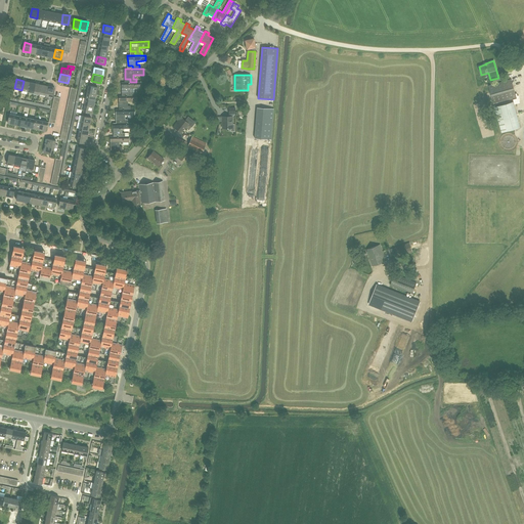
[(511,80),(488,86),(493,103),(516,97),(511,80)]
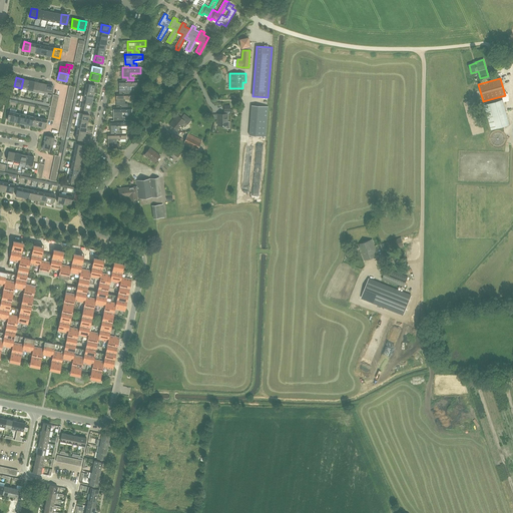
[(124,93),(130,93),(130,90),(128,90),(127,86),(137,86),(137,80),(133,80),(127,80),(119,80),(119,90),(124,90),(124,93)]
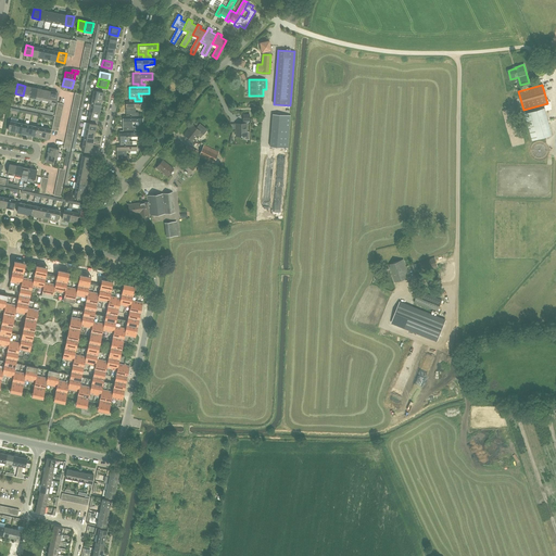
[(92,98),(102,100),(103,92),(95,90),(92,98)]
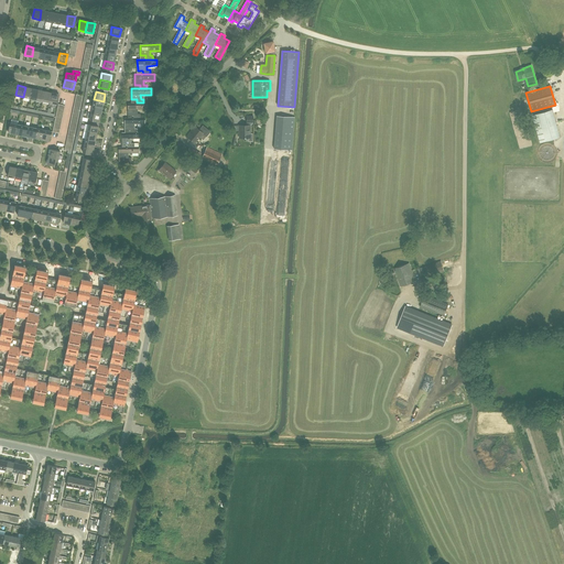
[(52,93),(50,102),(57,104),(58,94),(52,93)]
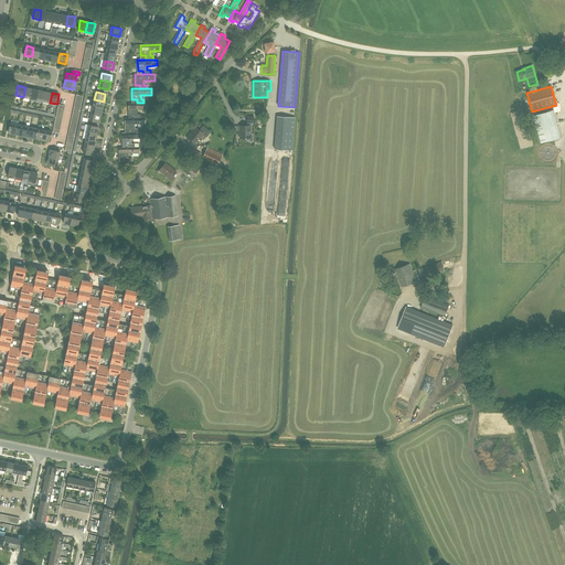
[(134,118),(140,118),(140,114),(138,114),(138,109),(148,109),(148,103),(144,103),(137,103),(128,104),(128,114),(134,114),(134,118)]
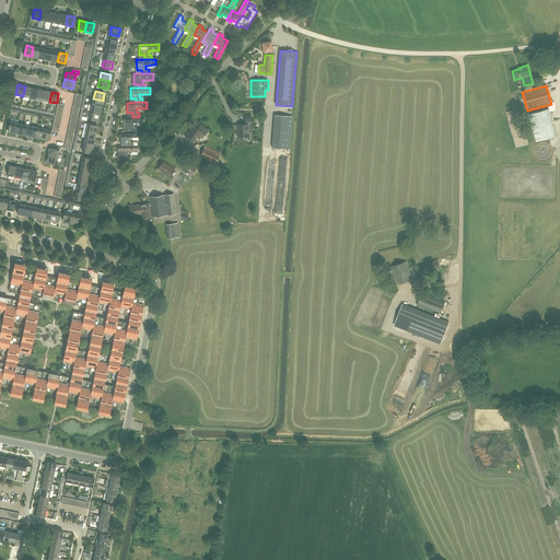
[(546,109),(528,115),(536,141),(553,137),(546,109)]
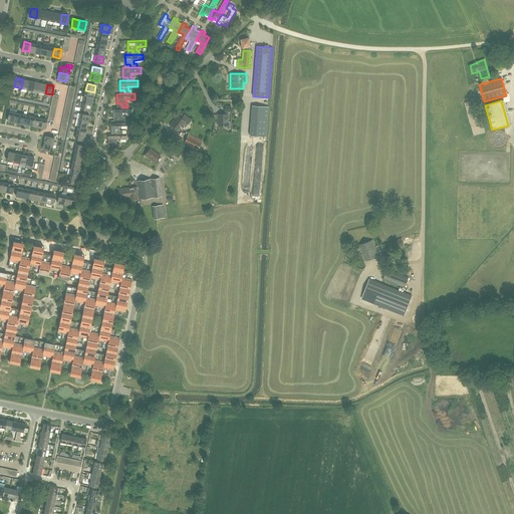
[(90,110),(92,104),(83,102),(81,108),(90,110)]
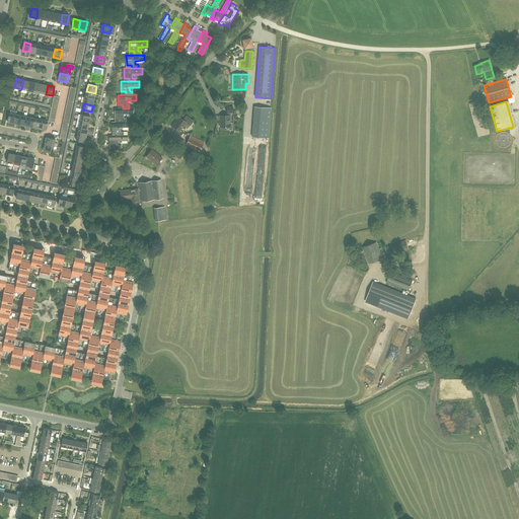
[(269,138),(271,107),(254,106),(252,137),(269,138)]
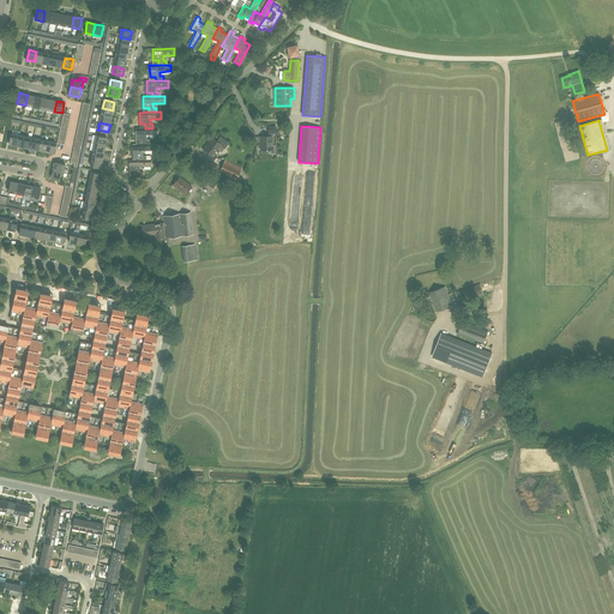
[(276,133),(276,127),(269,127),(269,133),(269,137),(260,137),(260,150),(272,150),(272,133),(276,133)]
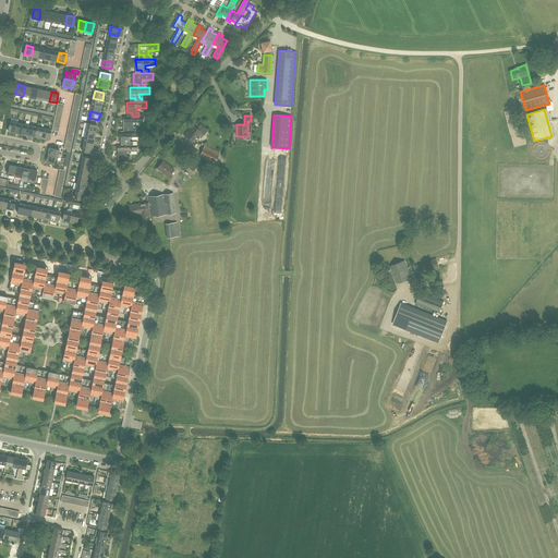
[(129,131),(136,131),(136,126),(133,126),(133,123),(143,122),(143,117),(138,117),(132,117),(123,117),(123,128),(129,128),(129,131)]
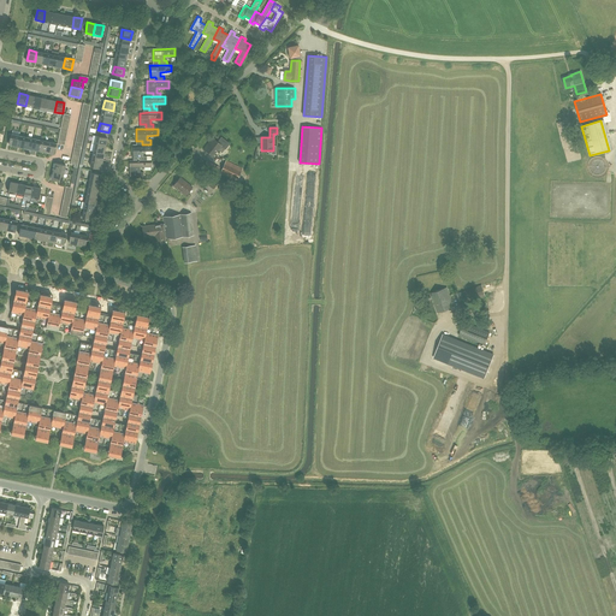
[(17,146),(19,136),(11,134),(9,144),(17,146)]
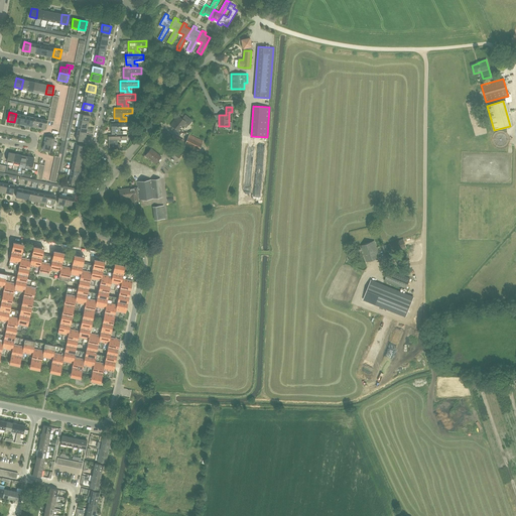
[(80,121),(89,122),(90,116),(81,114),(80,121)]
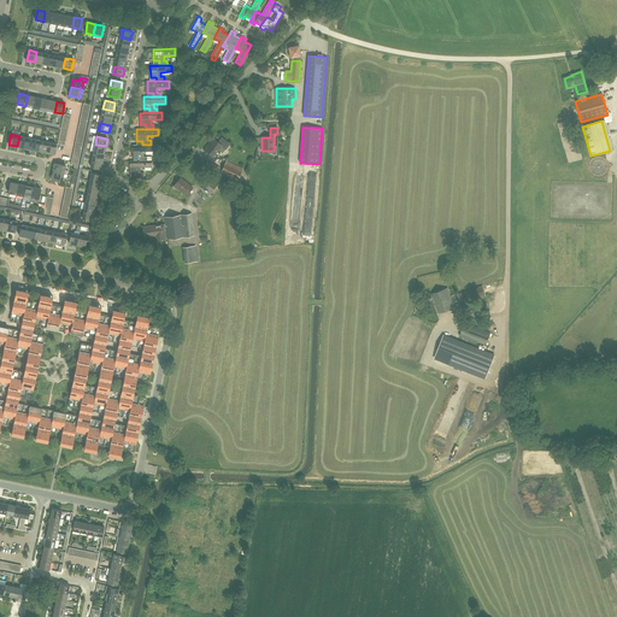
[(213,156),(222,146),(225,148),(230,144),(222,137),(218,142),(215,139),(209,146),(207,145),(205,150),(213,156)]
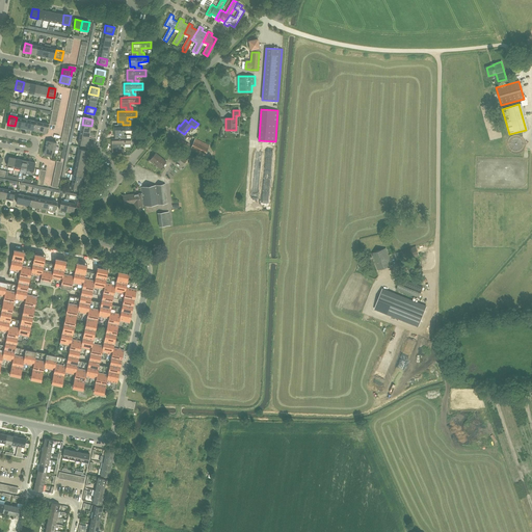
[(42,123),(40,131),(47,133),(48,124),(42,123)]
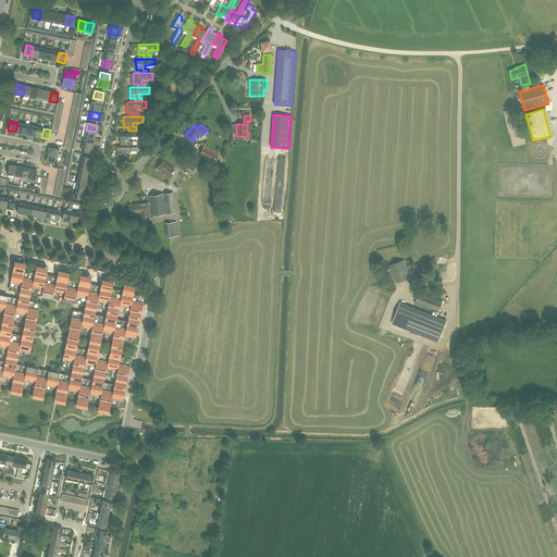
[(126,145),(133,145),(133,141),(130,141),(130,137),(140,137),(139,131),(136,131),(128,131),(121,131),(121,141),(126,141),(126,145)]
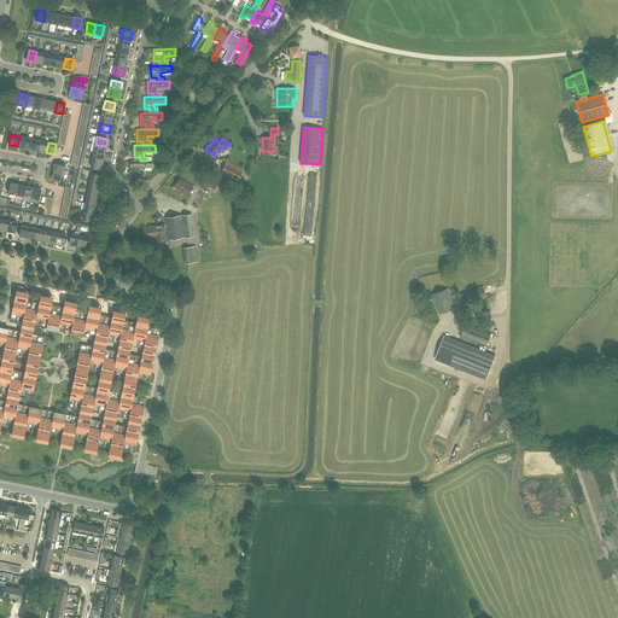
[(101,169),(103,161),(92,159),(91,167),(101,169)]
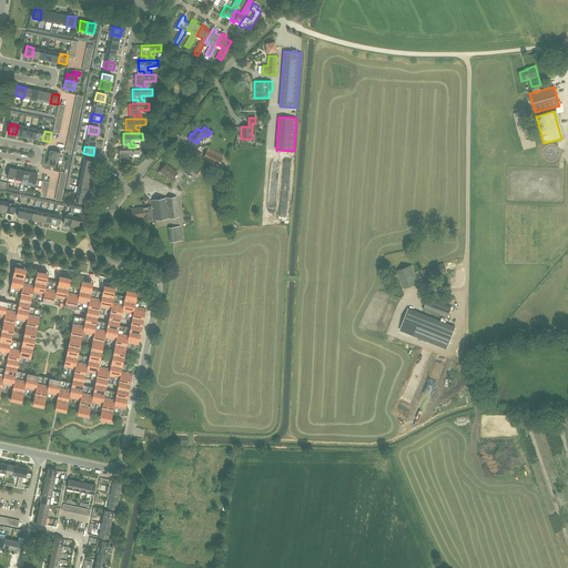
[(135,148),(129,148),(120,148),(120,159),(125,159),(125,162),(132,162),(132,159),(129,159),(129,154),(140,154),(140,148),(135,148)]
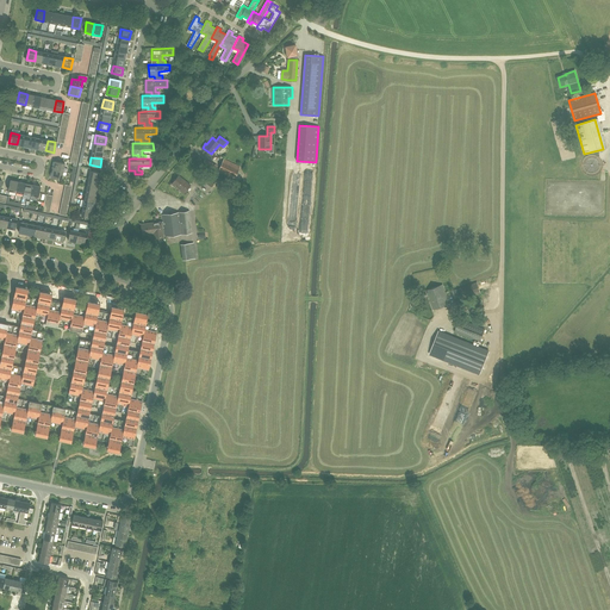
[(224,160),(219,168),(218,172),(234,180),(240,167),(224,160)]
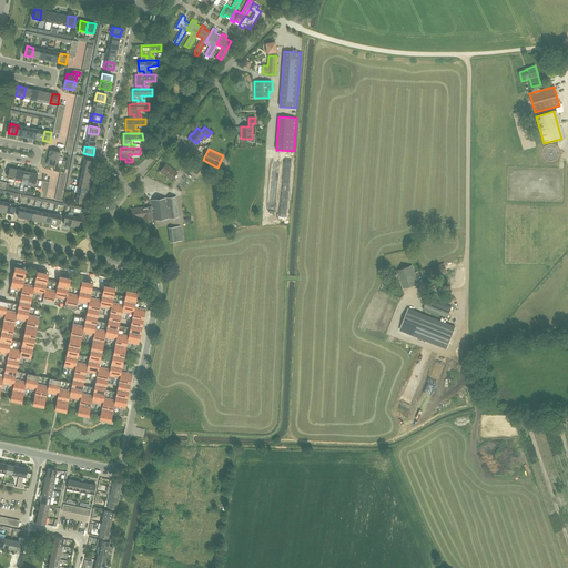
[(49,158),(59,160),(60,152),(51,150),(49,158)]
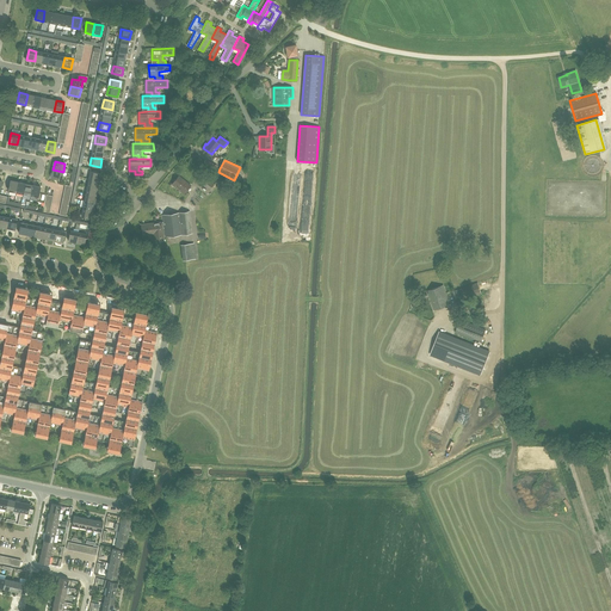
[(62,180),(63,172),(53,170),(51,178),(62,180)]
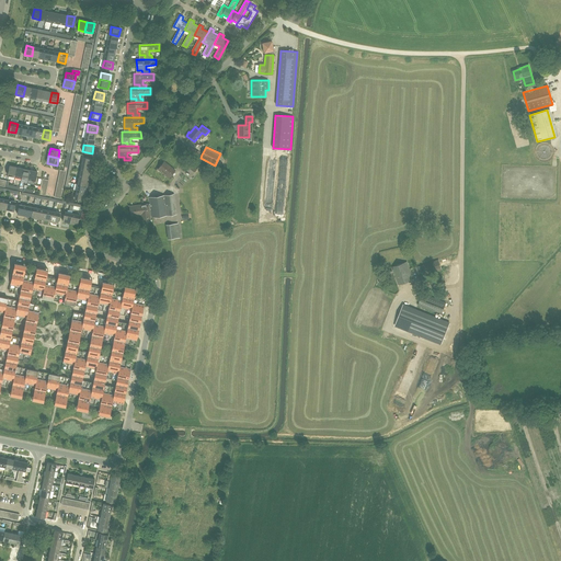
[(82,164),(91,167),(93,159),(83,157),(82,164)]
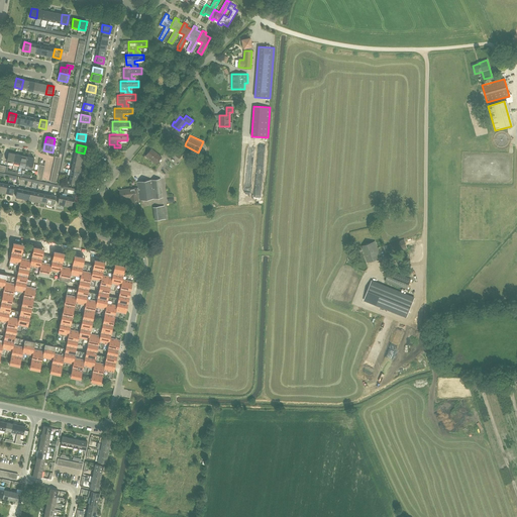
[(170,146),(166,151),(177,161),(182,153),(178,150),(177,152),(170,146)]
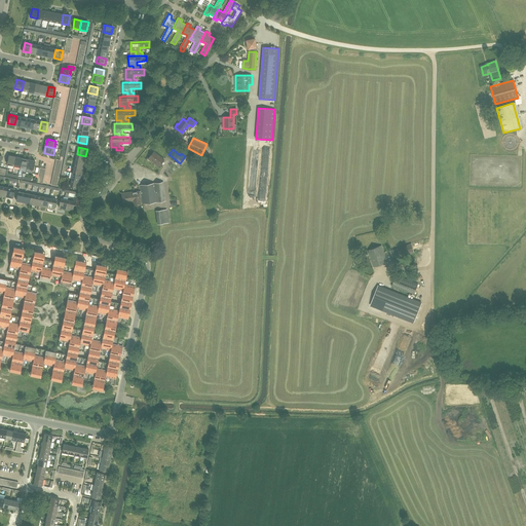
[(154,151),(148,158),(158,167),(164,159),(154,151)]
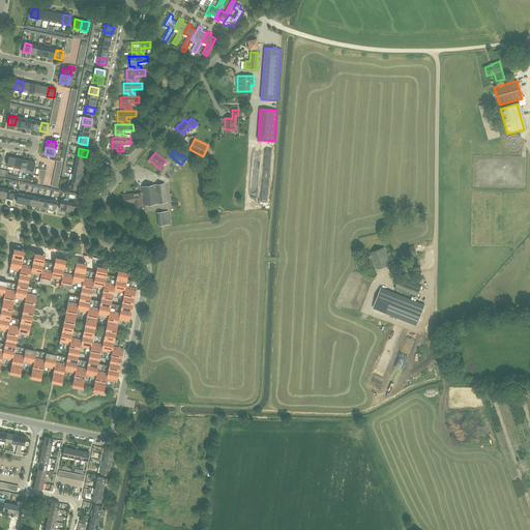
[(15,167),(16,157),(9,156),(7,166),(15,167)]
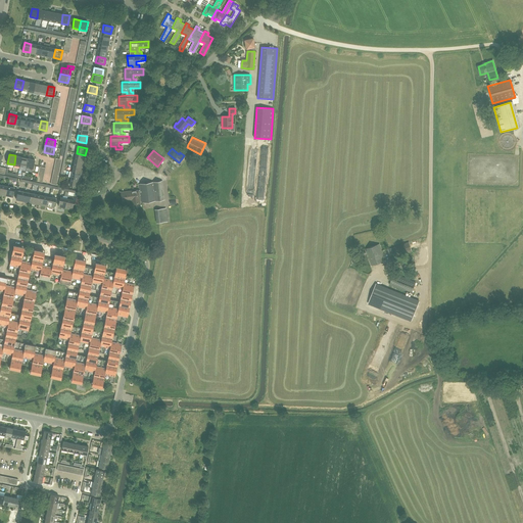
[(28,158),(26,168),(33,169),(35,159),(28,158)]
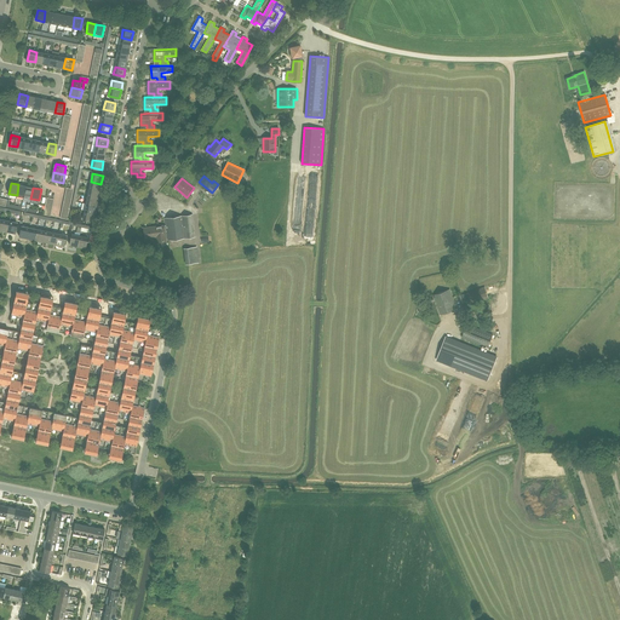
[(93,220),(95,213),(85,211),(82,219),(93,220)]
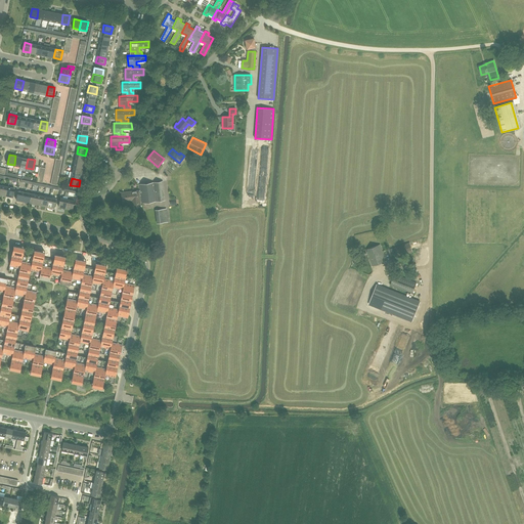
[(163,181),(139,184),(140,190),(139,191),(139,190),(121,192),(122,202),(132,200),(132,204),(140,203),(139,195),(141,195),(141,203),(165,200),(163,181)]
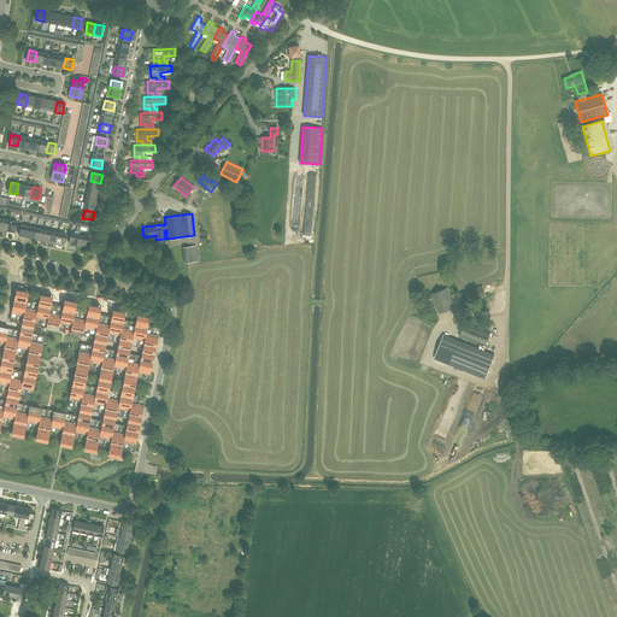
[(27,238),(29,227),(22,224),(19,235),(27,238)]
